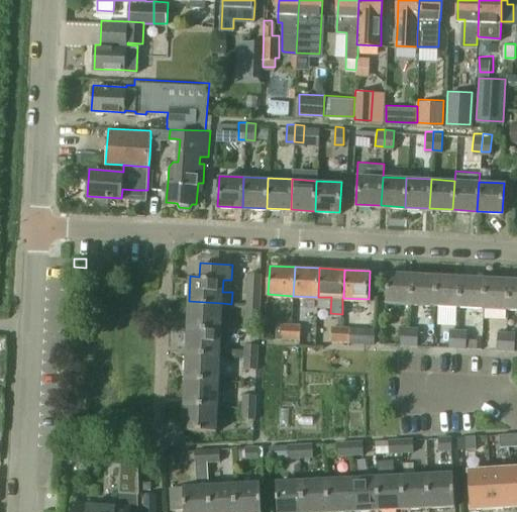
[(248,271),(247,296),(246,305),(261,304),(262,272),(248,271)]
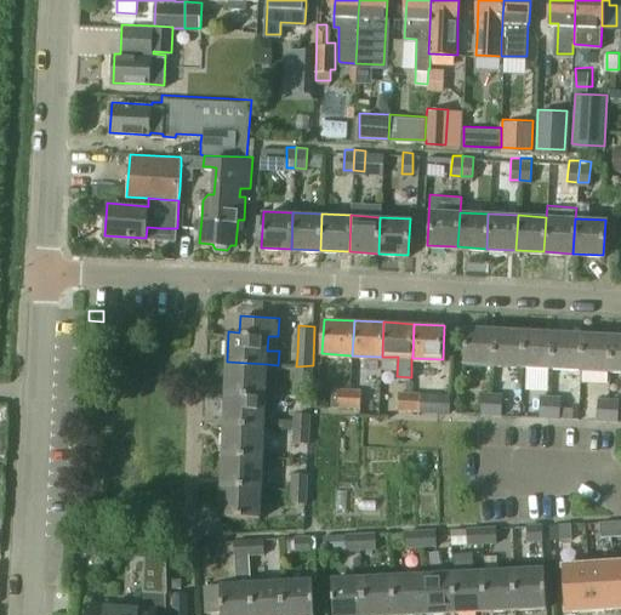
[(494,364),(496,328),(466,326),(465,362),(494,364)]
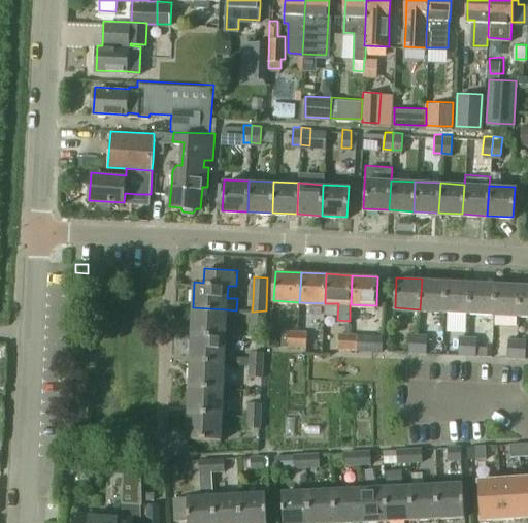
[(447,280),(422,279),(420,309),(444,311),(447,280)]
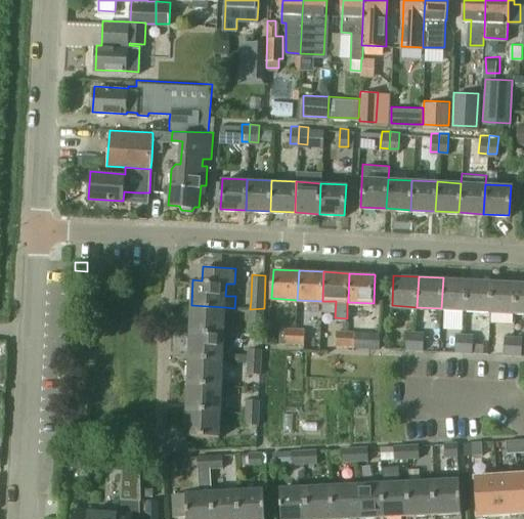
[(468,278),(443,277),(441,308),(466,309),(468,278)]
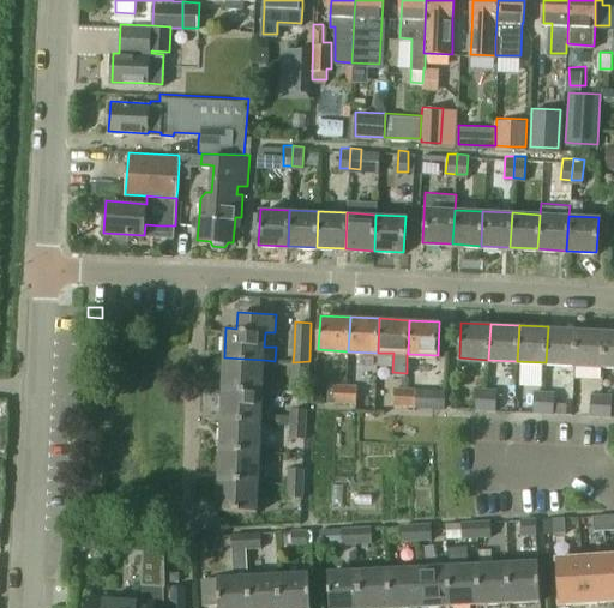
[(576,327),(548,326),(546,362),(575,363),(576,327)]
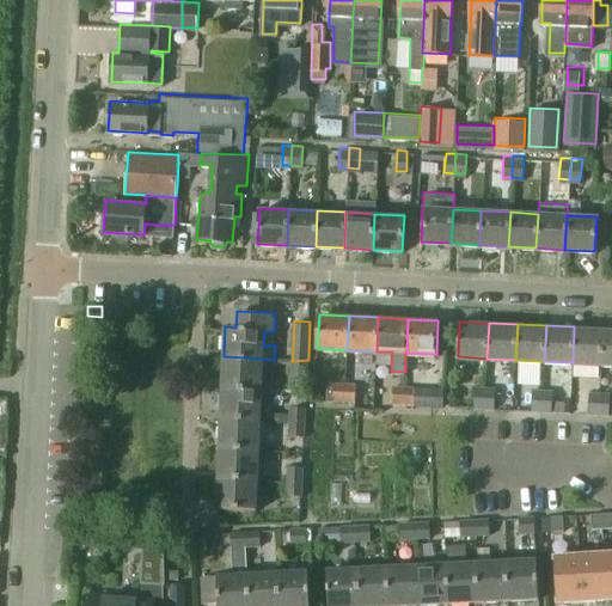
[(603,329),(574,326),(573,362),(601,363),(603,329)]
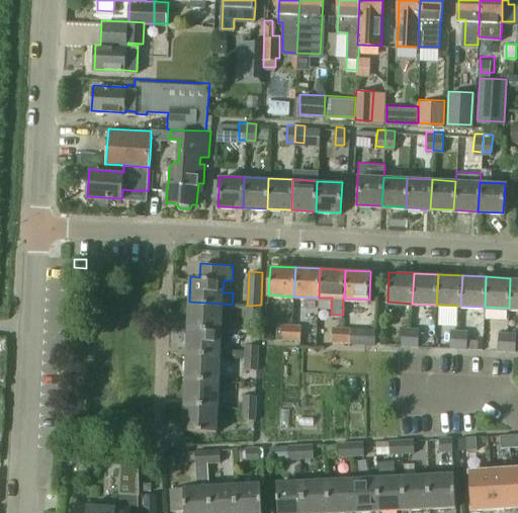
[(517,277),(510,278),(509,308),(517,308),(517,277)]
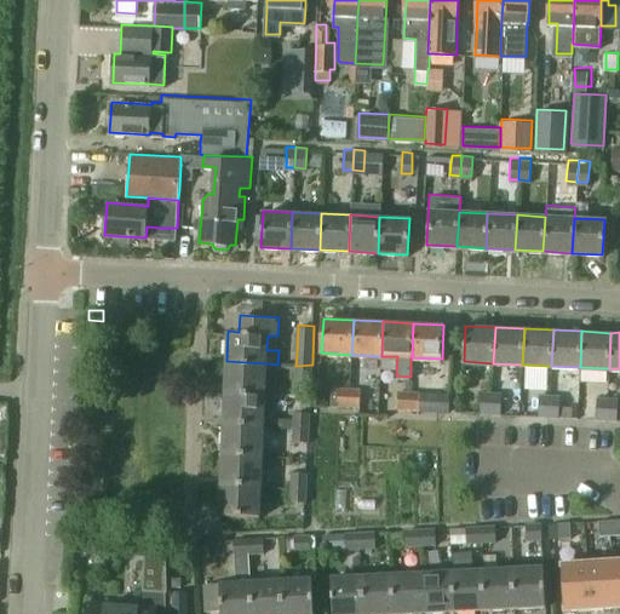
[(265,394),(267,363),(227,361),(225,391),(265,394)]
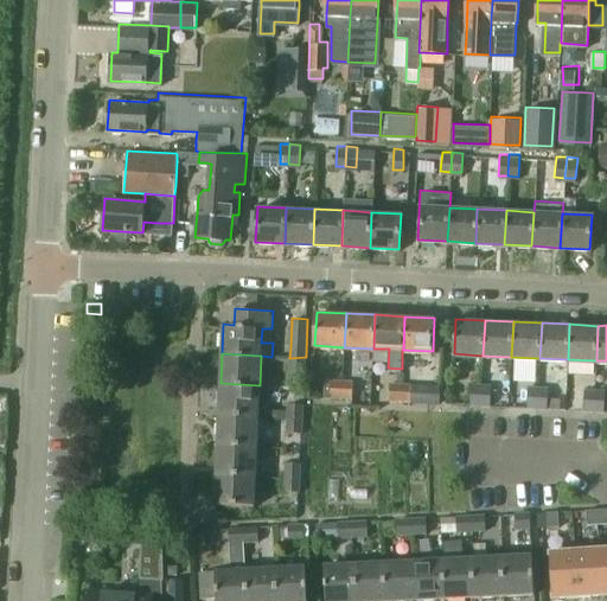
[(305,372),(306,357),(289,358),(289,371),(305,372)]
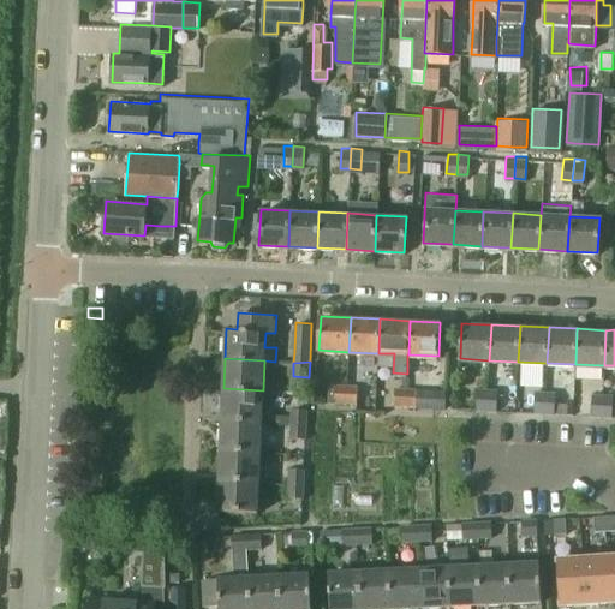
[(335,401),(346,402),(347,383),(336,382),(335,401)]
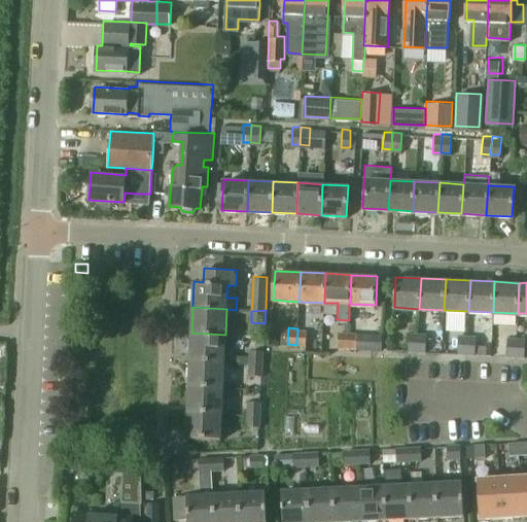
[(307,328),(297,328),(296,345),(306,345),(307,328)]
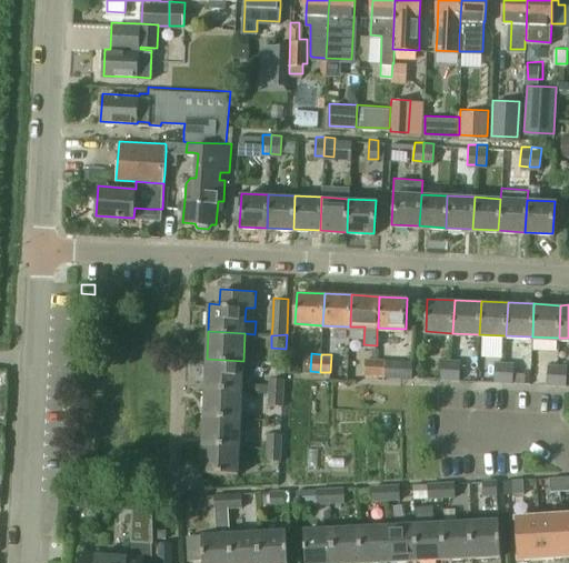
[(365,373),(376,373),(376,357),(366,357),(365,373)]
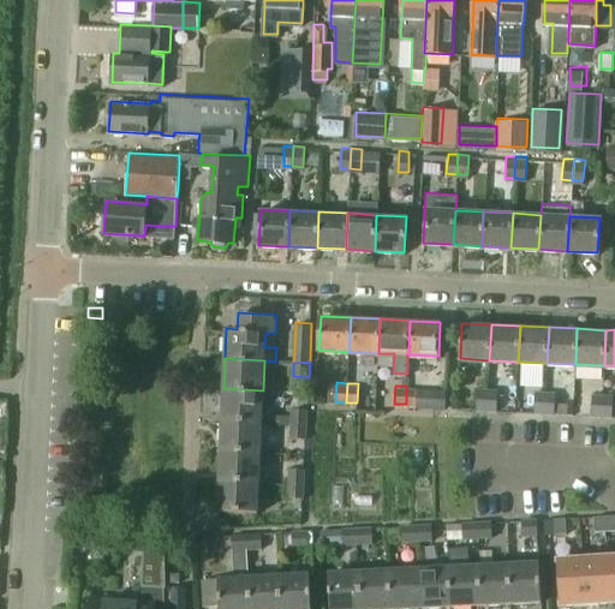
[(406,386),(406,404),(416,405),(417,386),(406,386)]
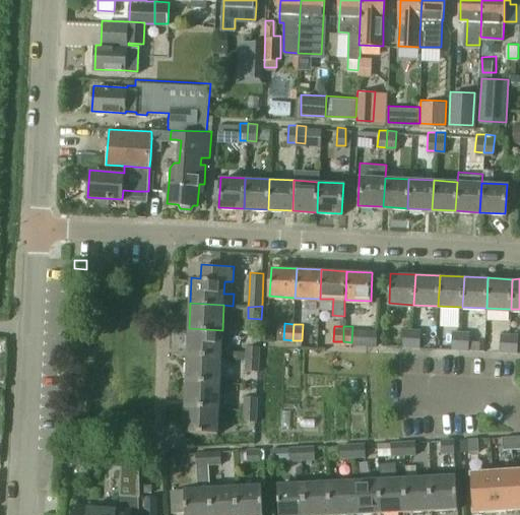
[(412,345),(412,327),(403,326),(402,345),(412,345)]
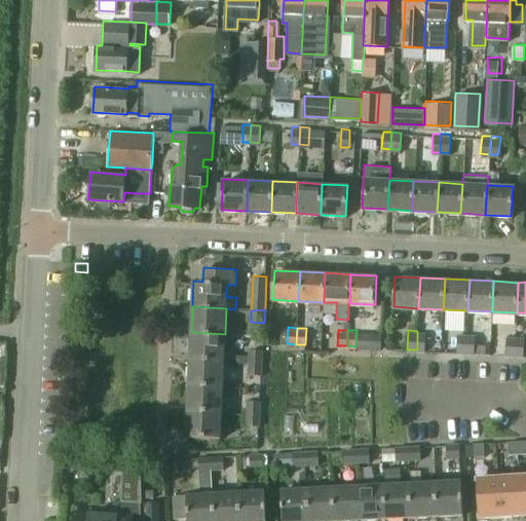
[(417,331),(417,349),(425,350),(425,332),(417,331)]
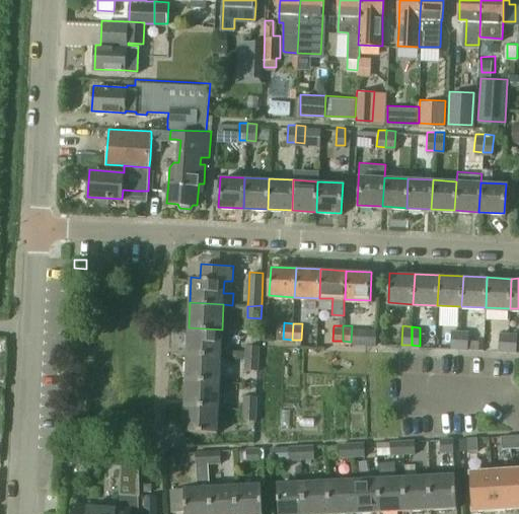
[(189,327),(187,353),(221,355),(222,329),(189,327)]
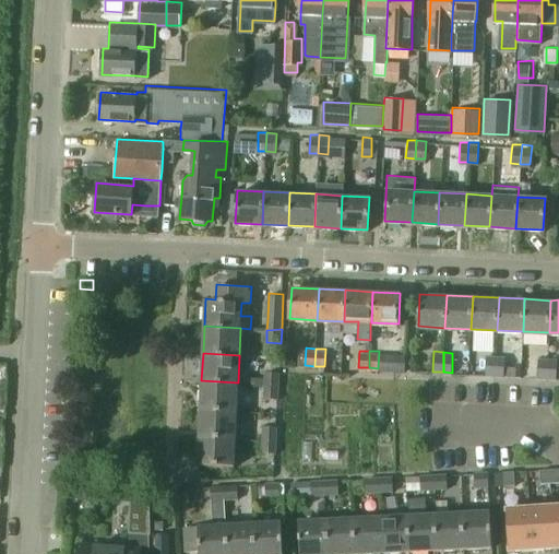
[(495,375),(496,354),(486,354),(485,374),(495,375)]
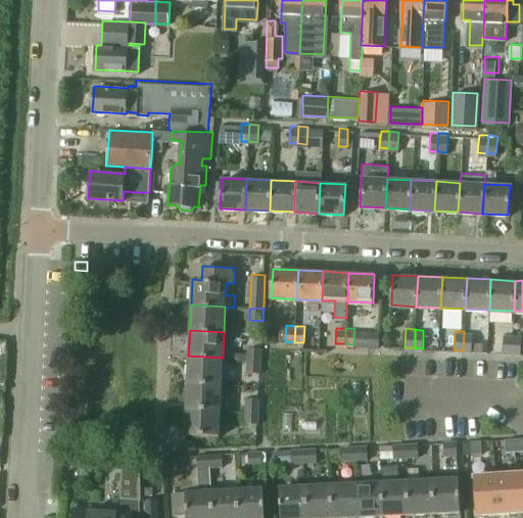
[(464,331),(463,350),(472,350),(472,332),(464,331)]
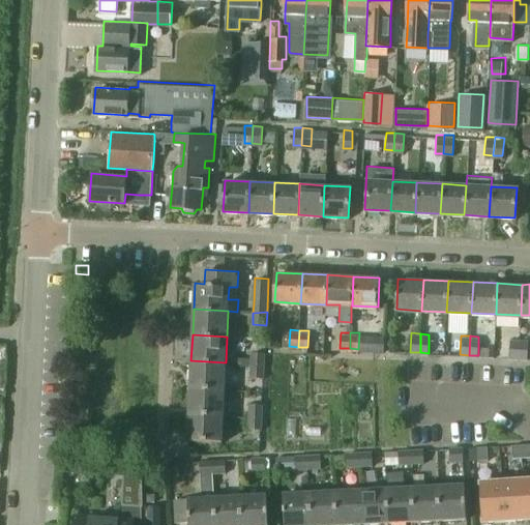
[(510,338),(509,356),(519,357),(520,338),(510,338)]
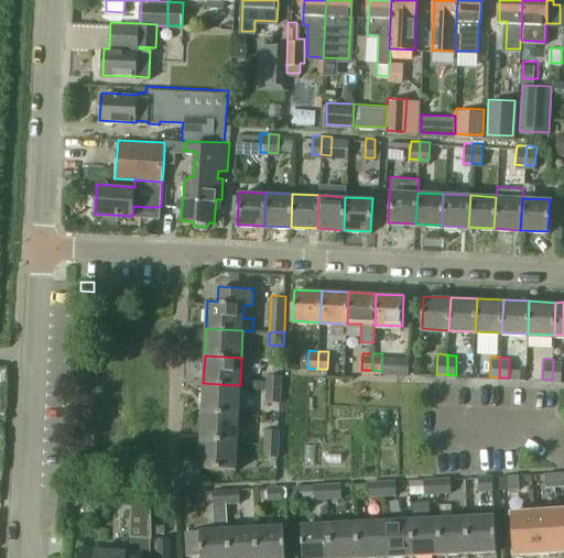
[(553,359),(552,380),(561,380),(562,360),(553,359)]
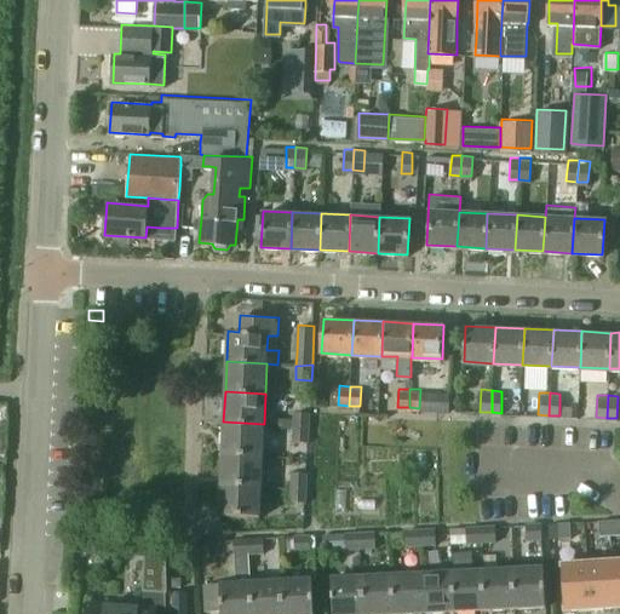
[(294,409),(293,425),(310,425),(310,411),(294,409)]
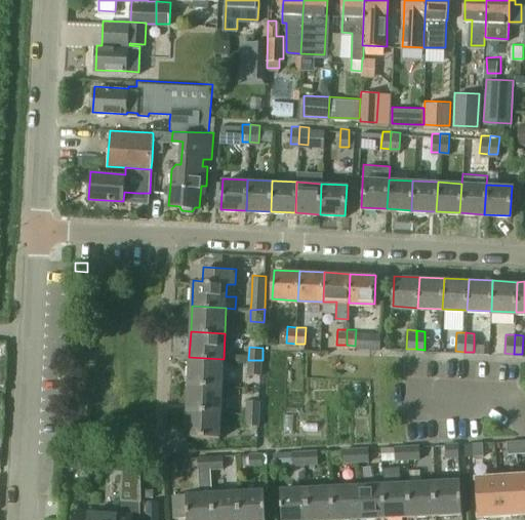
[(189,357),(188,384),(223,385),(224,359),(189,357)]
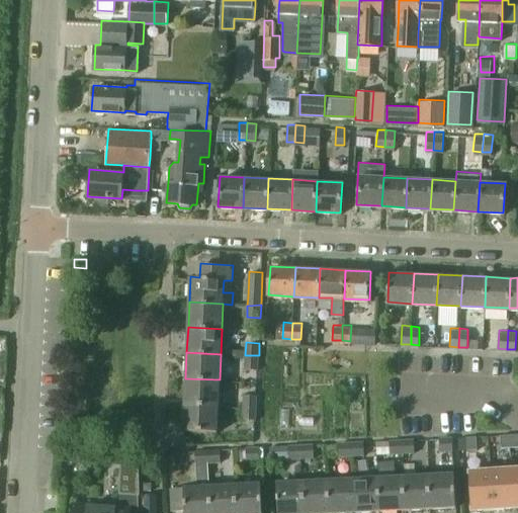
[(259,355),(245,355),(244,367),(258,368),(259,355)]
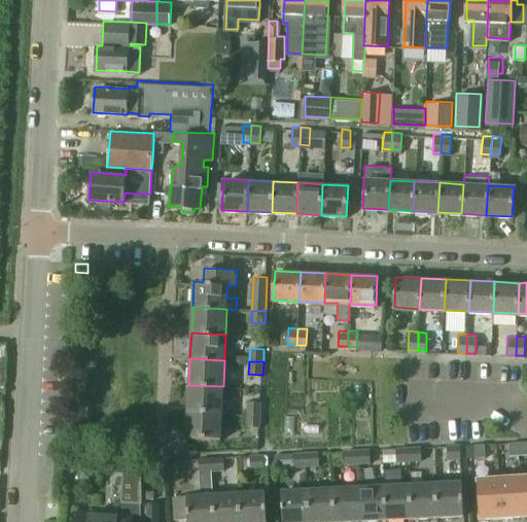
[(188,385),(187,411),(221,412),(223,386),(188,385)]
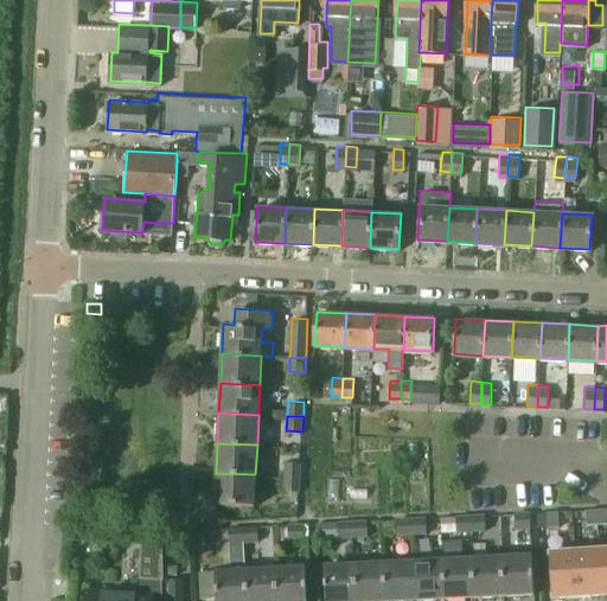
[(285,475),(301,477),(301,461),(285,461),(285,475)]
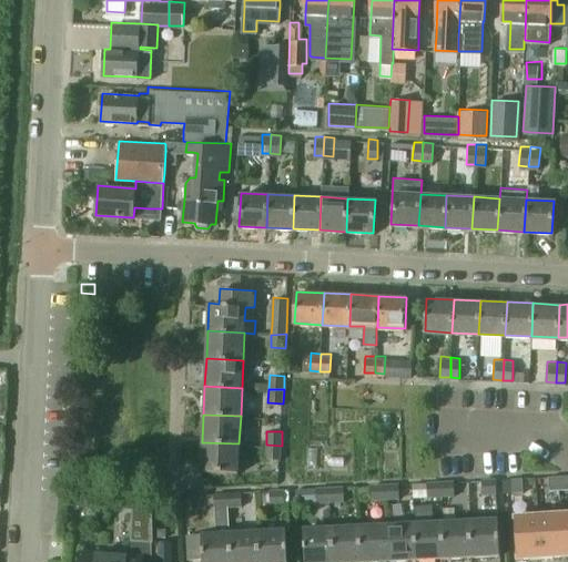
[(239,443),(202,442),(201,470),(237,472),(239,443)]
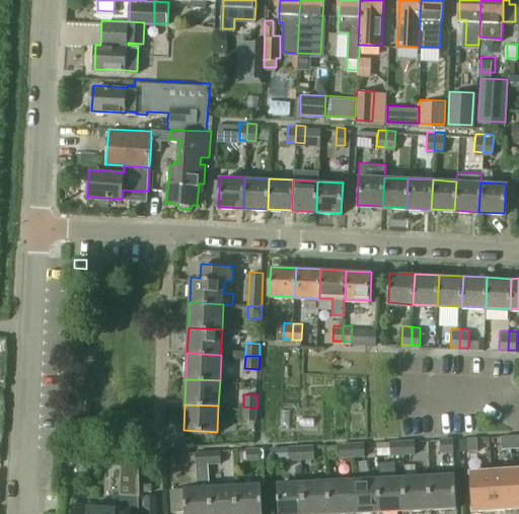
[(257,408),(243,407),(242,419),(257,420),(257,408)]
